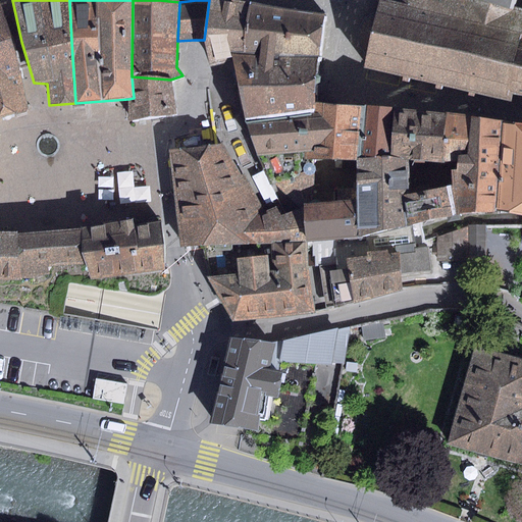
[(250,4),(230,0),(209,0),(204,40),(209,63),(233,65),(230,53),(244,52),(250,4)]
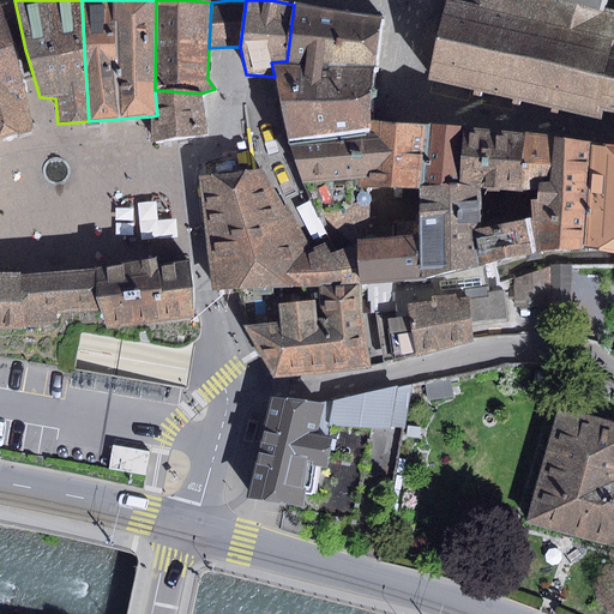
[(559,110),(602,120),(603,110),(613,113),(613,12),(608,12),(611,0),(451,0),(445,4),(443,16),(437,18),(432,22),(426,28),(423,32),(422,40),(422,48),(423,54),(427,59),(433,62),(429,79),(475,91),(474,96),(481,97),(482,92),(513,100),(513,104),(519,106),(521,102),(553,109),(552,113),(559,114),(559,110)]
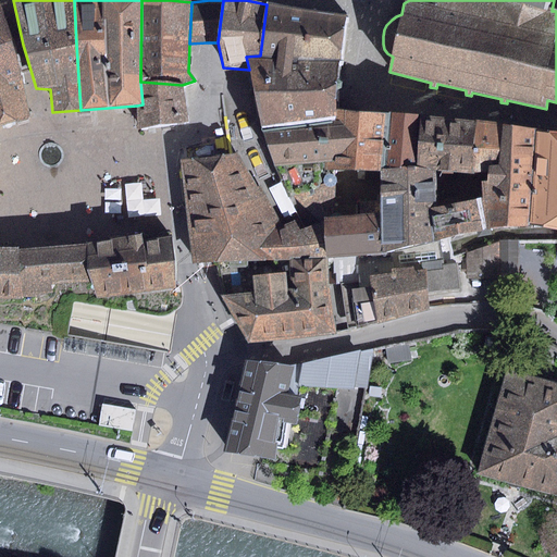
[(0,3),(0,128),(36,118),(26,84),(23,77),(1,3),(0,3)]
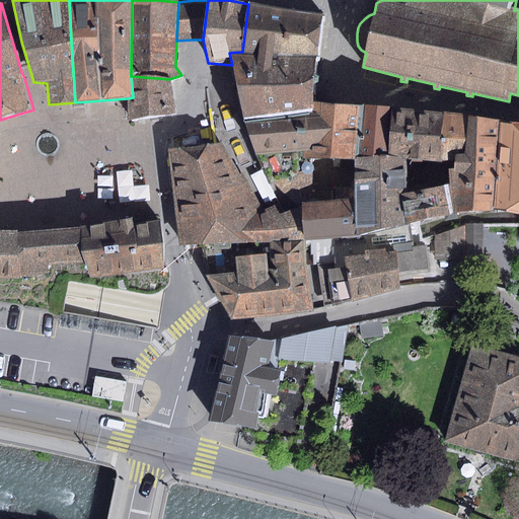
[(318,56),(322,16),(248,4),(242,52),(318,56)]
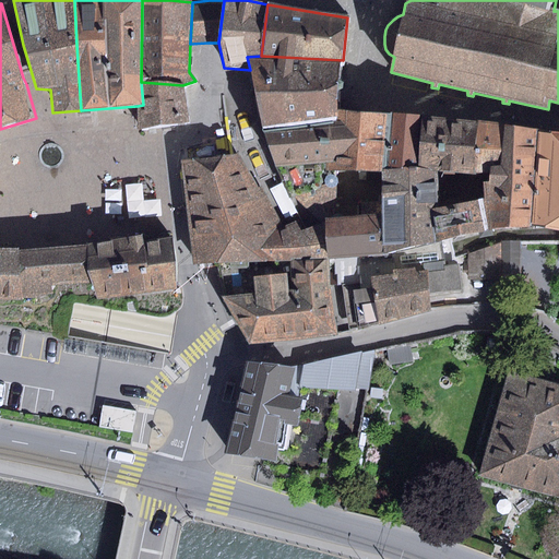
[(337,110),(343,60),(261,56),(247,57),(250,70),(263,129),(336,121),(337,110)]
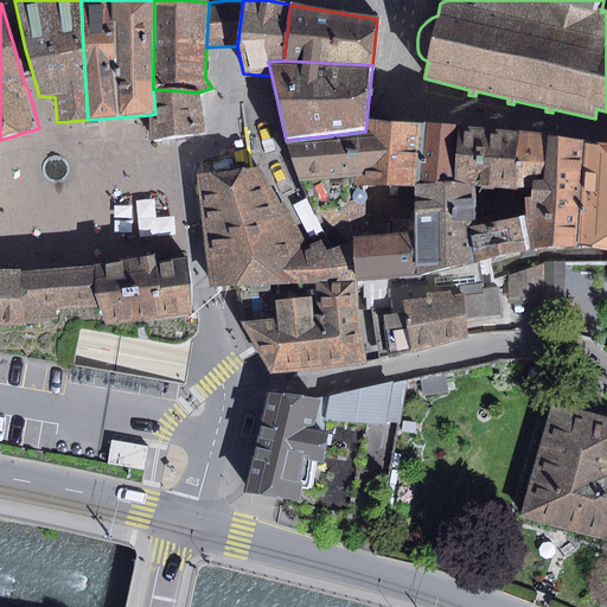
[(206,135),(198,93),(153,89),(155,114),(149,115),(151,141),(206,135)]
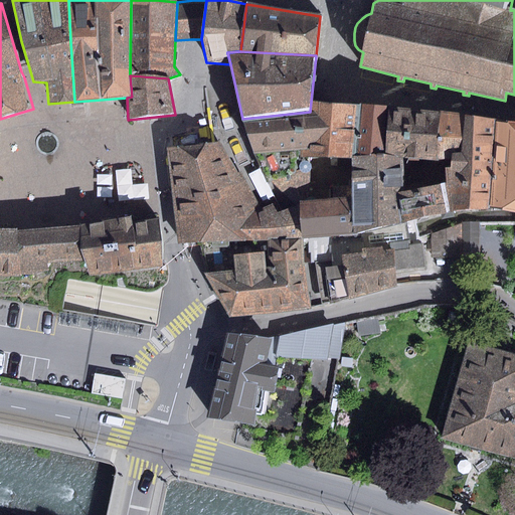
[(351,158),(356,106),(328,103),(311,102),(310,112),(309,150),(301,150),(301,157),(310,157),(322,158),(351,158)]
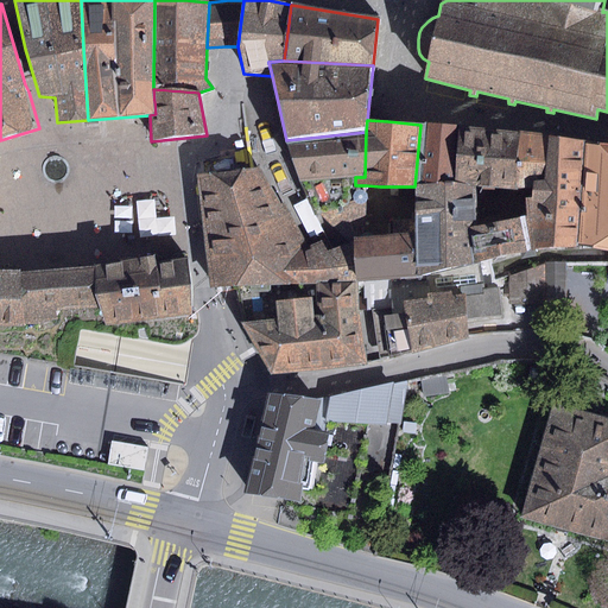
[(454,187),(458,127),(420,125),(415,187),(454,187)]
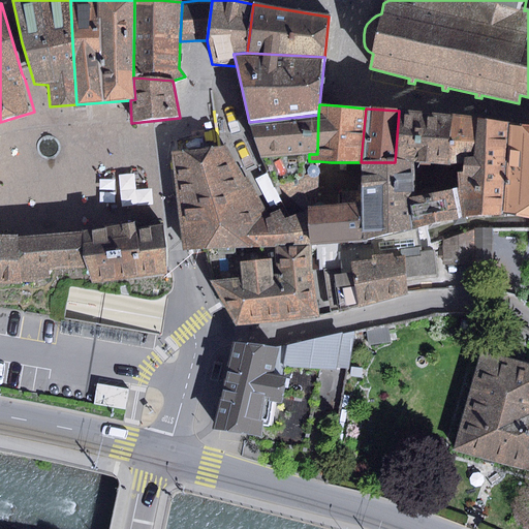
[(442,165),(450,165),(455,116),(446,115),(399,111),(395,162),(413,163),(442,165)]
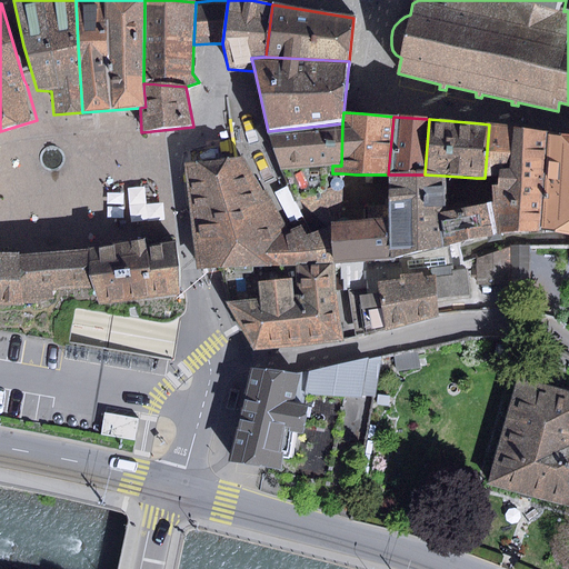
[(341,166),(342,123),(268,131),(282,169),(332,166),(341,166)]
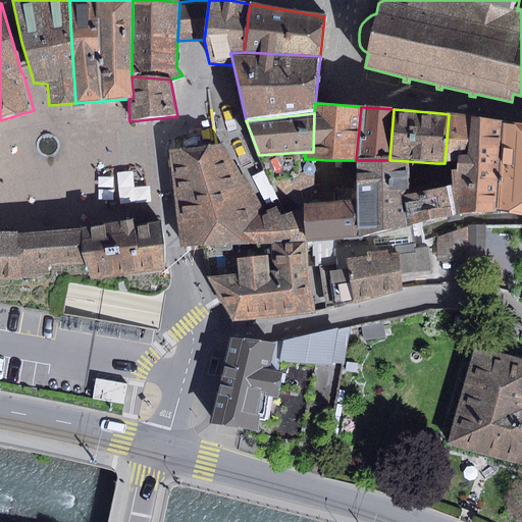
[(471,117),(449,114),(445,163),(457,164),(467,165),(471,117)]
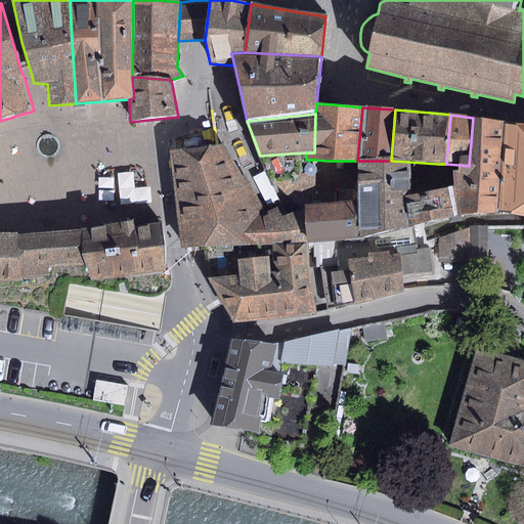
[(498,213),(504,123),(473,118),(469,166),(459,165),(459,171),(450,171),(451,186),(455,218),(498,213)]
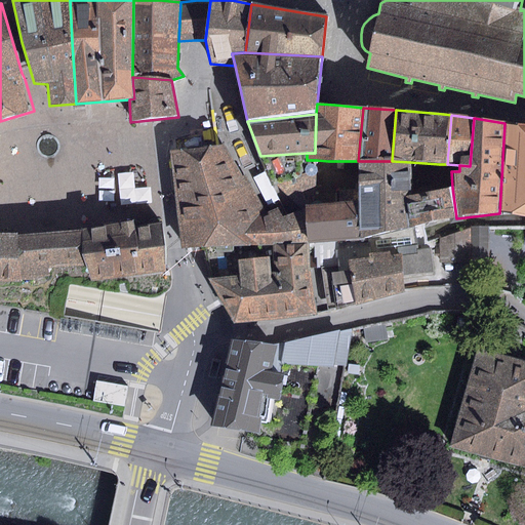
[(499,213),(524,216),(524,124),(505,123),(499,213)]
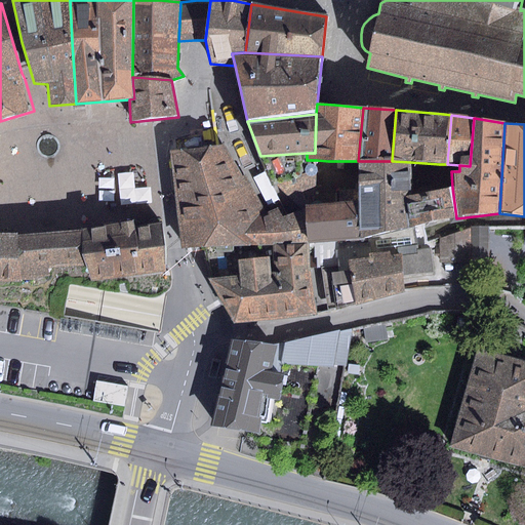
[(308,244),(306,208),(301,210),(283,216),(278,207),(265,212),(235,149),(174,151),(185,247),(204,249),(231,250),(288,256),(309,255),(308,244)]
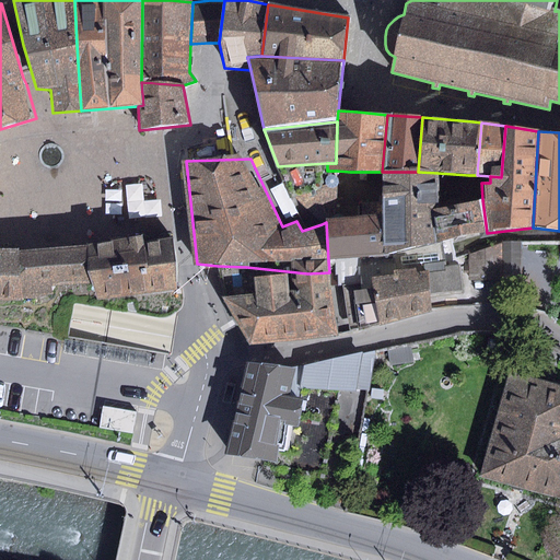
[(431,210),(440,208),(439,201),(438,173),(418,172),(382,172),(382,198),(382,202),(382,210),(384,256),(435,243),(431,210)]
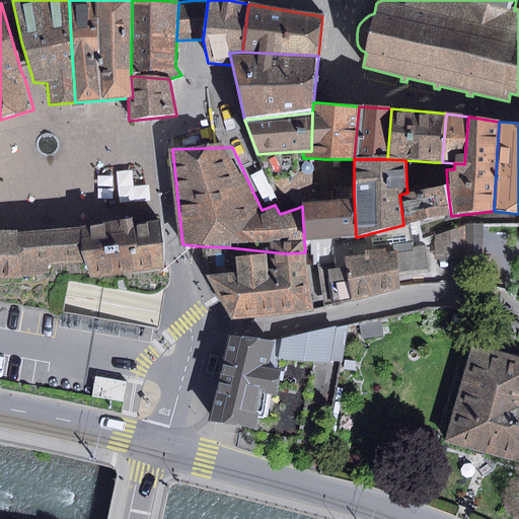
[(310,184),(311,168),(274,183),(292,202),(298,208),(302,206),(308,205),(308,197),(309,190),(310,184)]
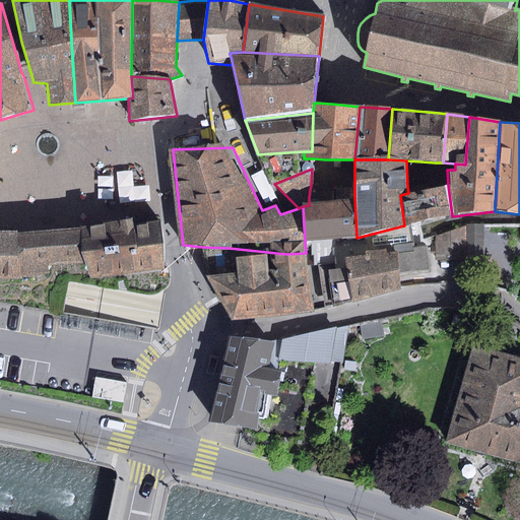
[(448,185),(408,193),(400,195),(404,225),(421,222),(452,216),(448,185)]
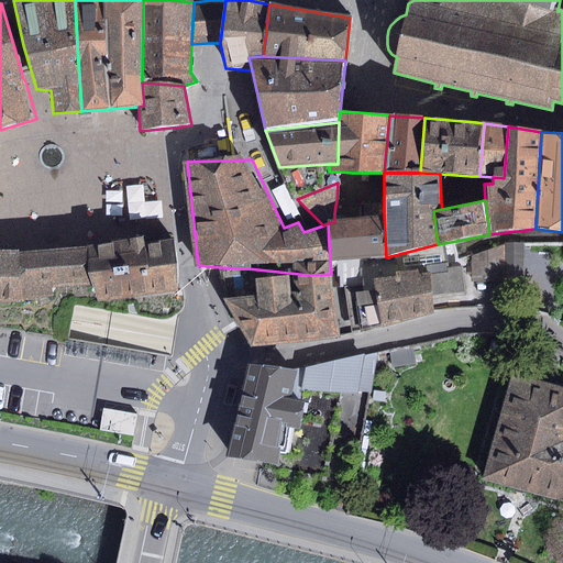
[(334,222),(328,223),(330,262),(337,261),(386,257),(384,211),(384,203),(350,206),(335,206),(334,213),(334,222)]
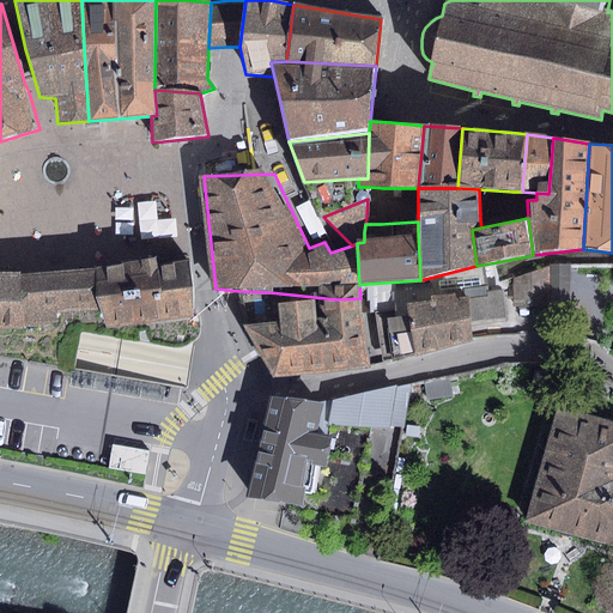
[(133,268),(121,268),(129,323),(195,315),(193,291),(189,261),(134,262),(133,268)]
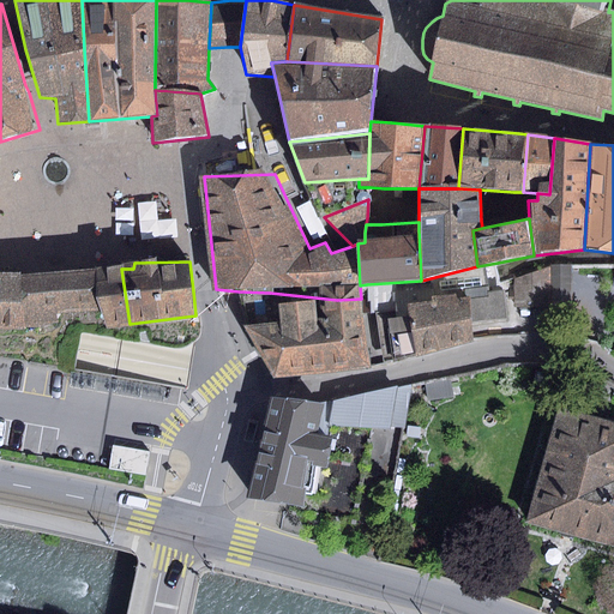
[(421,281),(367,284),(367,313),(377,313),(384,363),(393,361),(416,357),(408,305),(469,296),(469,288),(489,286),(489,292),(505,290),(500,272),(498,263),(477,266),(421,281)]
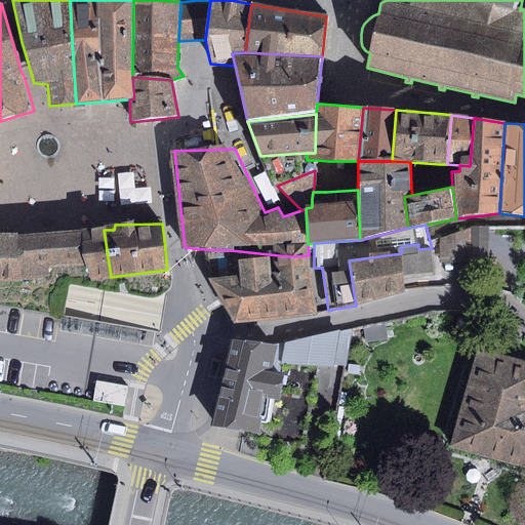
[(470,229),(438,239),(440,263),(470,261),(470,229)]
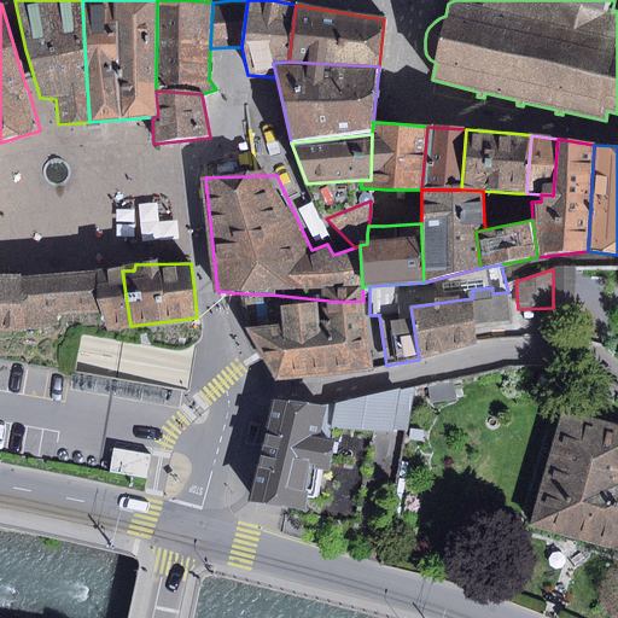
[(24,277),(0,275),(0,334),(30,334),(34,328),(48,332),(57,326),(63,321),(65,315),(101,314),(106,330),(130,326),(122,270),(27,280),(24,277)]
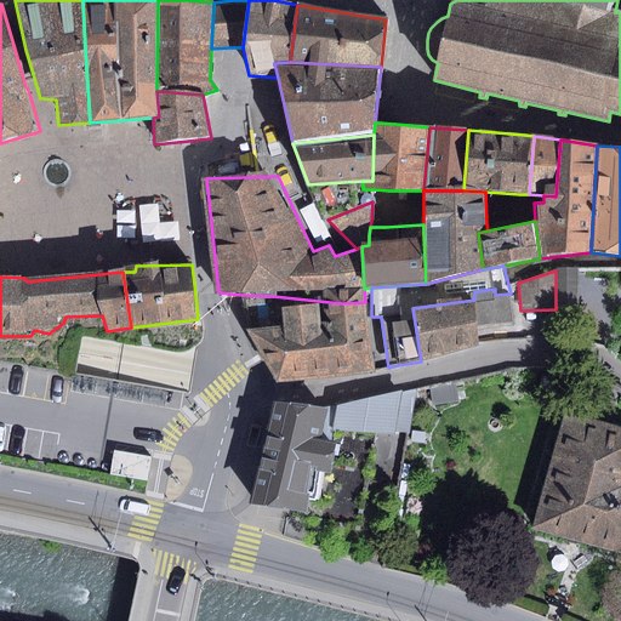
[(576,272),(558,272),(559,309),(577,309),(576,272)]
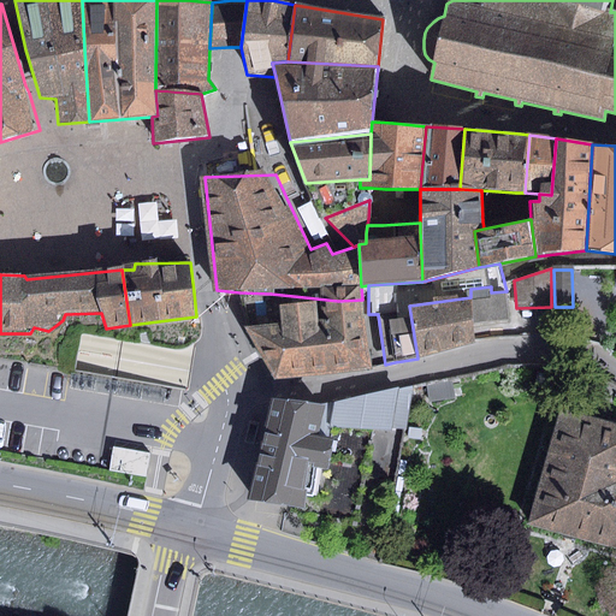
[(471,297),(473,325),(510,321),(507,291),(491,292),(491,286),(471,289),(471,297)]
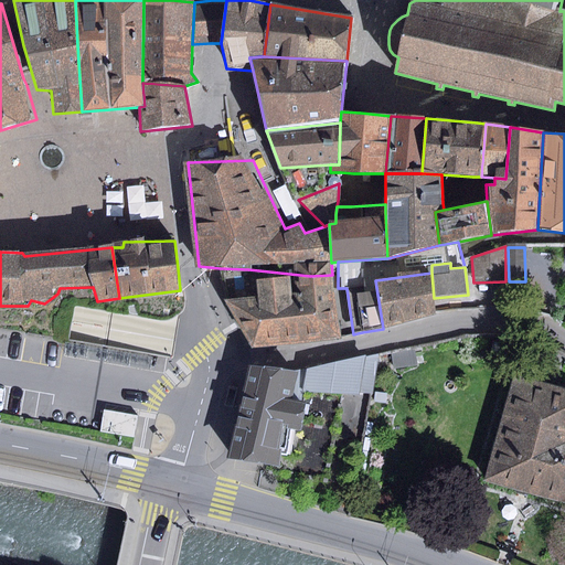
[(310,276),(248,269),(253,297),(256,317),(311,311),(310,276)]
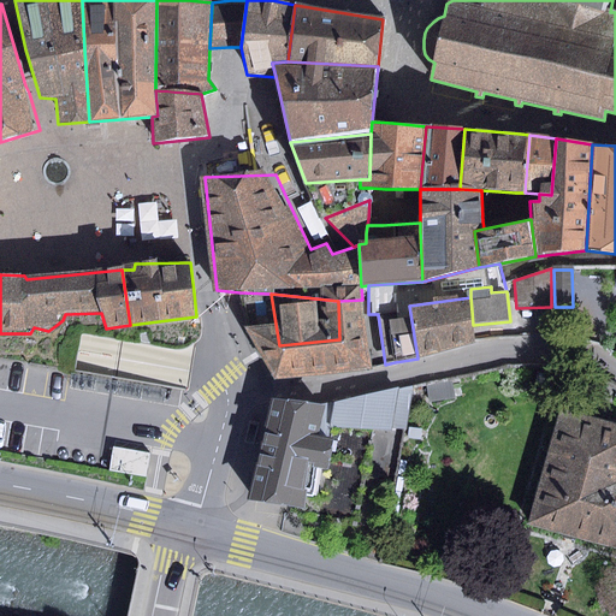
[(418,359),(474,343),(473,325),(471,297),(409,306),(418,359)]
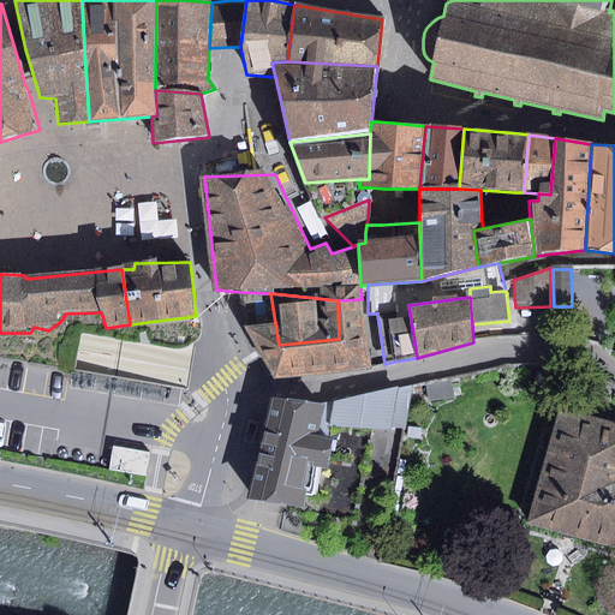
[(374,370),(362,299),(338,300),(339,339),(279,345),(275,323),(240,327),(275,381),(374,370)]
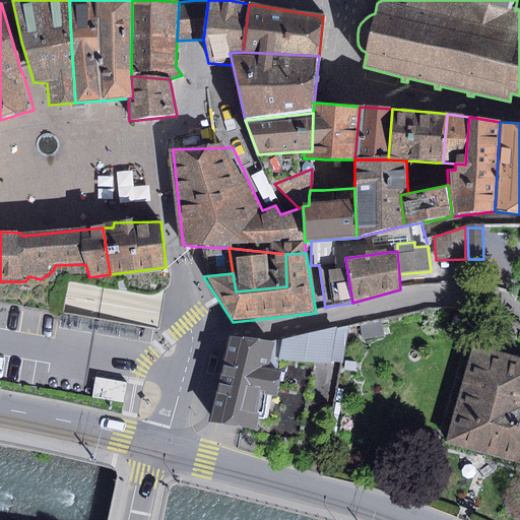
[(382,323),(361,328),(363,339),(384,337),(382,323)]
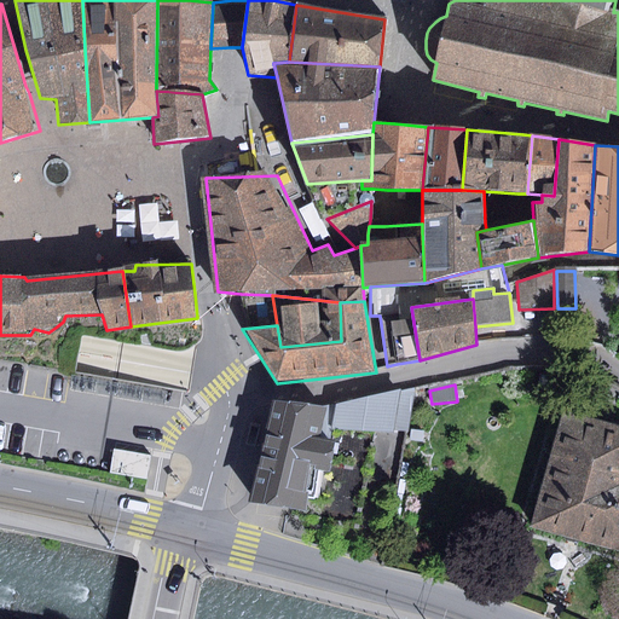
[(334,429),(406,432),(415,386),(323,405),(267,399),(243,499),(301,508),(304,497),(312,497),(316,469),(324,470),(334,429)]
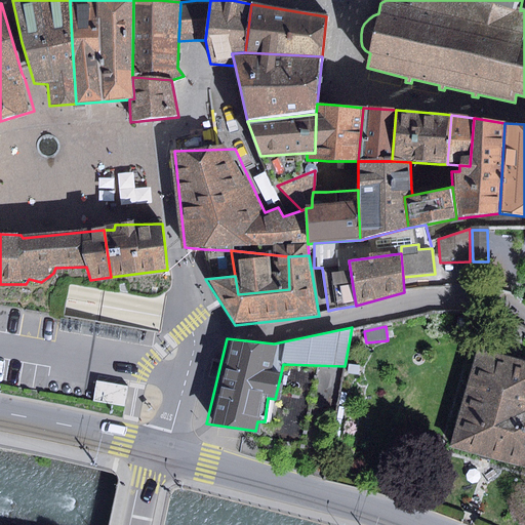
[(524,361),(475,348),(448,446),(524,467),(524,361)]
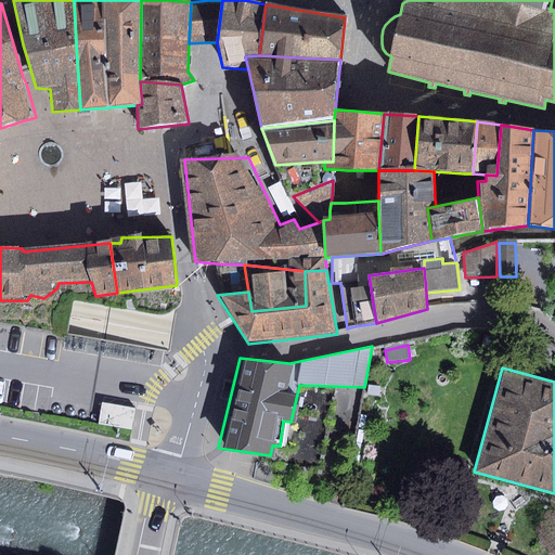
[(134,409),(102,403),(99,425),(131,430),(134,409)]
